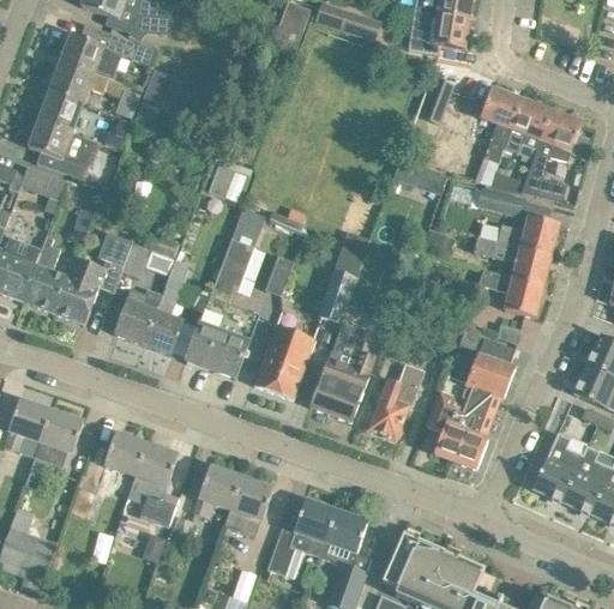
[(82,0),(80,5),(118,19),(125,0),(82,0)]
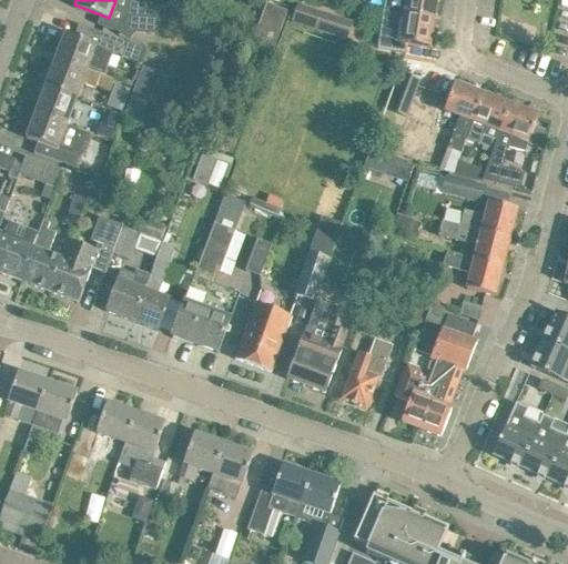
[(384,0),(383,7),(434,14),(436,0),(384,0)]
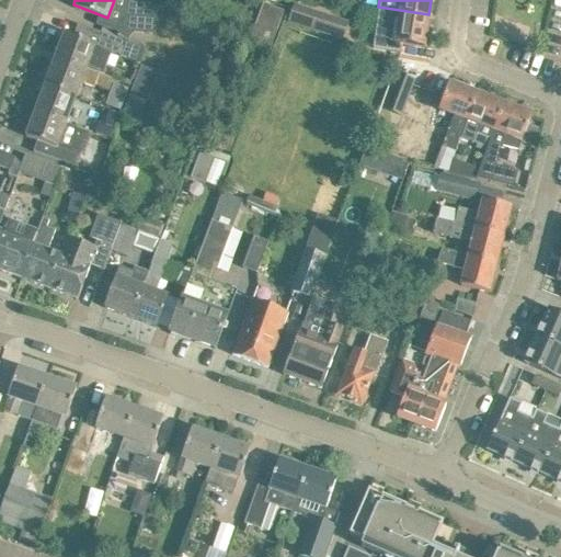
[(294,3),(288,18),(325,31),(331,15),(294,3)]
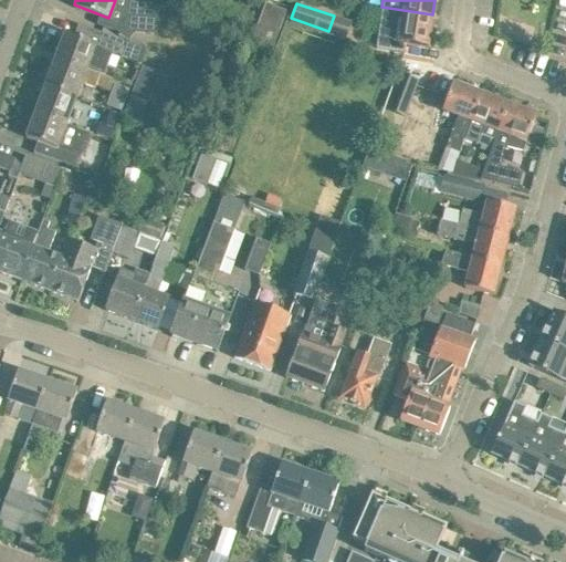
[(432,14),(381,7),(376,43),(405,48),(406,41),(428,44),(432,14)]
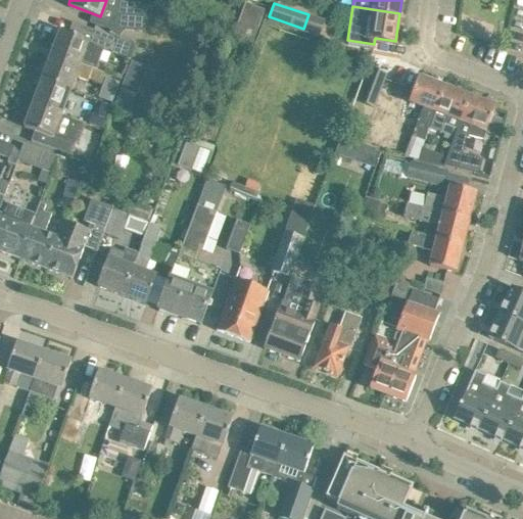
[(59,28),(51,51),(104,71),(96,66),(104,46),(111,48),(115,36),(76,20),(72,33),(59,28)]
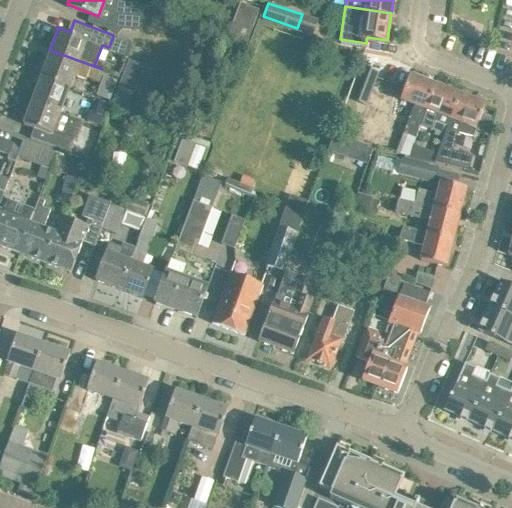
[(50,50),(41,75),(69,85),(74,73),(85,77),(86,75),(98,80),(102,69),(50,50)]
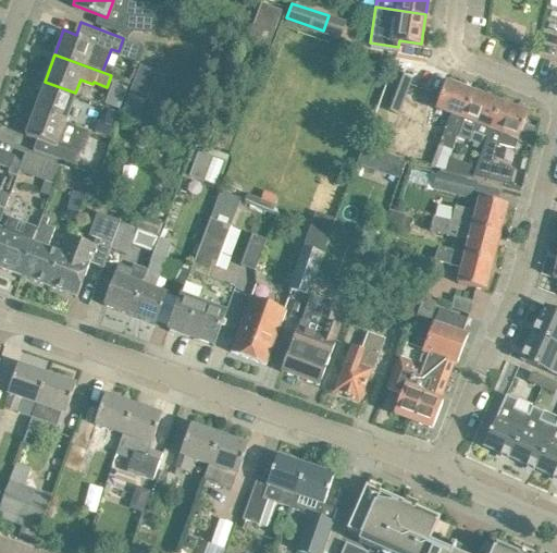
[(381,105),(398,111),(410,76),(394,70),(381,105)]
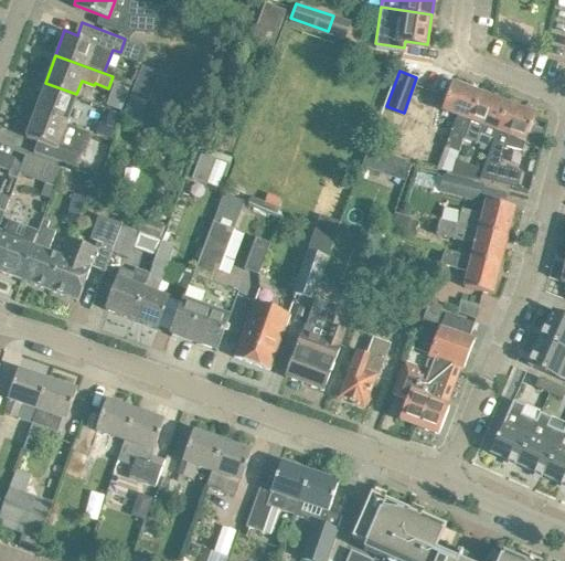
[(136,77),(129,93),(146,98),(147,99),(152,84),(136,77)]
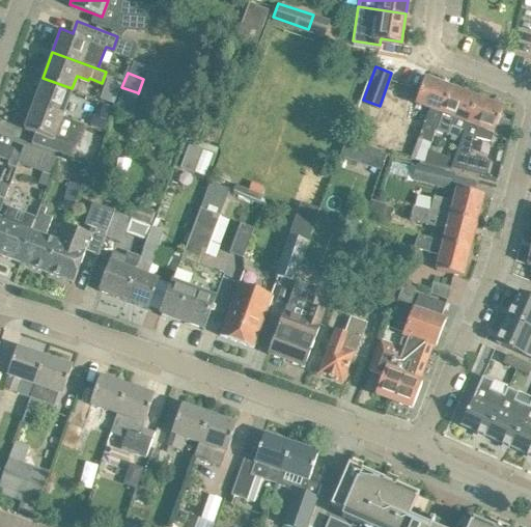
[(435,128),(451,85),(424,75),(415,101),(428,106),(411,154),(423,159),(435,128)]
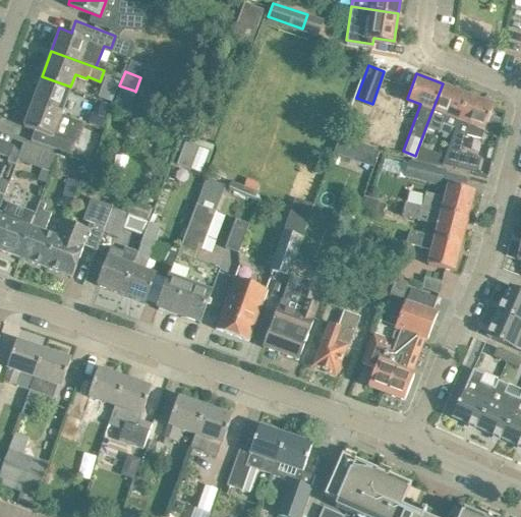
[(61,112),(70,87),(42,76),(33,101),(61,112)]
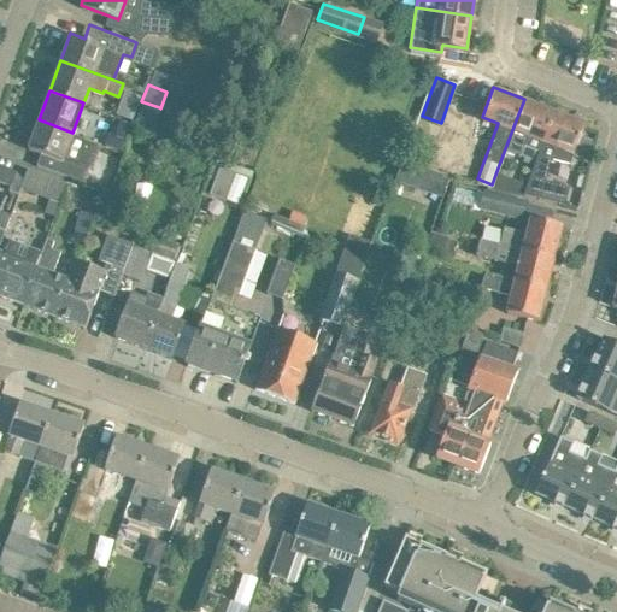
[(524,99),(505,148),(524,156),(516,177),(527,181),(553,110),(524,99)]
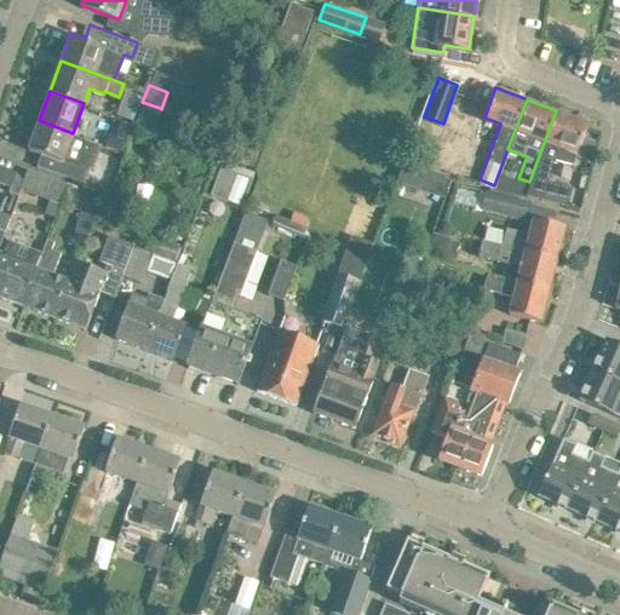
[(554,155),(573,161),(587,122),(556,110),(529,182),(524,193),(543,197),(554,155)]
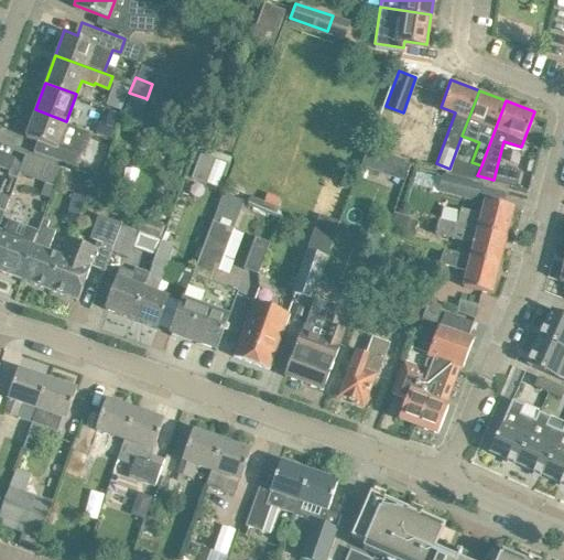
[(91,130),(66,121),(35,109),(25,135),(36,139),(33,149),(76,163),(80,150),(72,147),(75,138),(88,142),(91,130)]
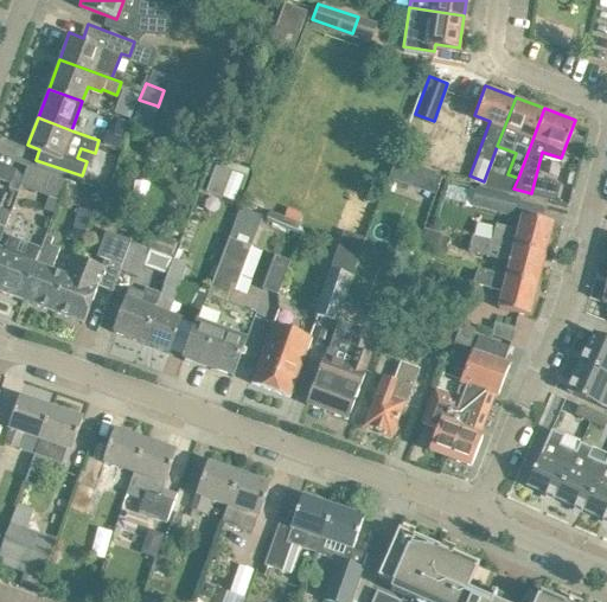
[(107,128),(102,140),(117,146),(122,134),(110,129),(107,128)]
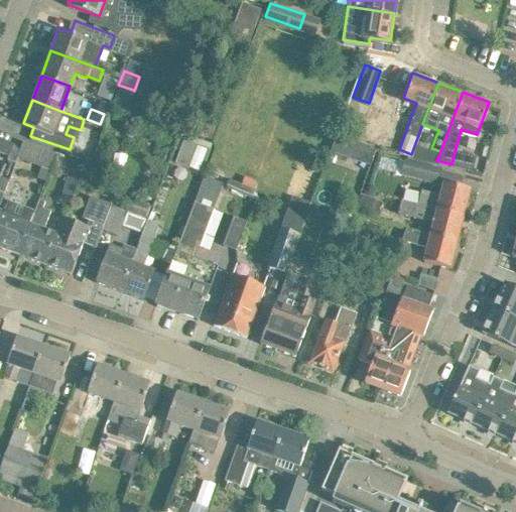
[(335,133),(330,150),(348,156),(354,140),(335,133)]
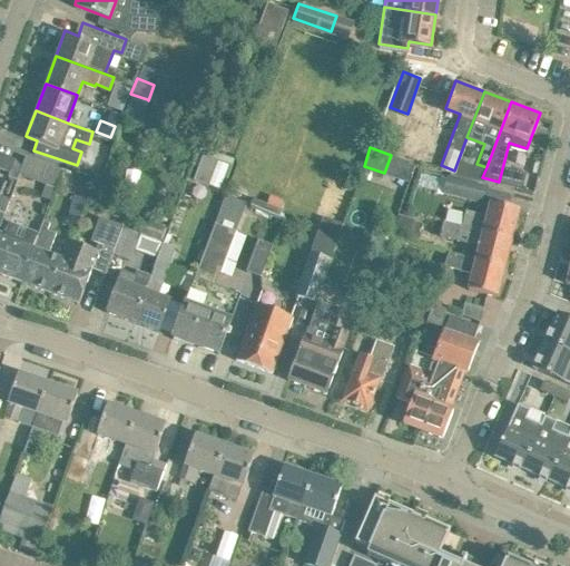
[(0,150),(0,165),(9,169),(7,174),(16,177),(18,173),(20,164),(15,156),(0,150)]
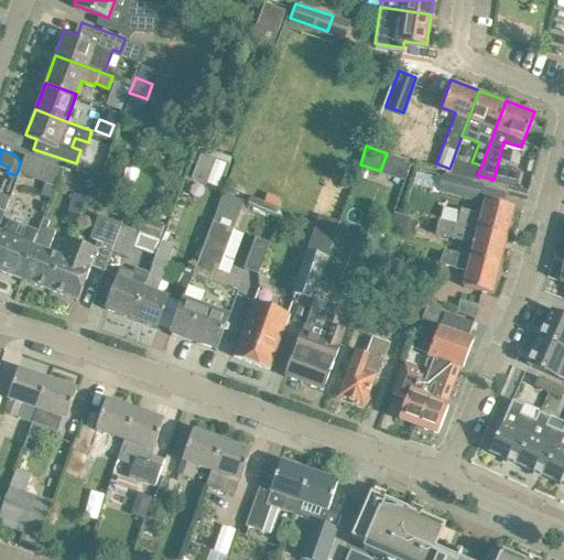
[(199,151),(191,176),(219,186),(228,161),(199,151)]
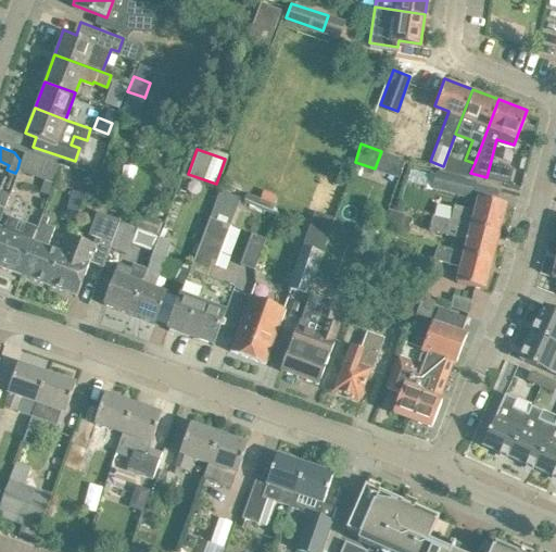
[(52,180),(59,162),(24,150),(20,160),(17,168),(52,180)]
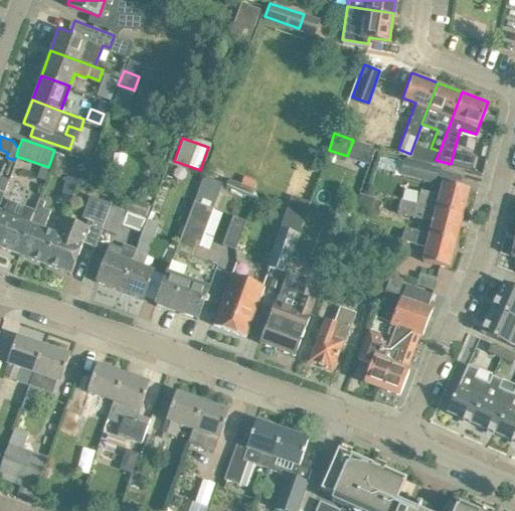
[(399,170),(399,172),(437,182),(441,167),(403,157),(399,170)]
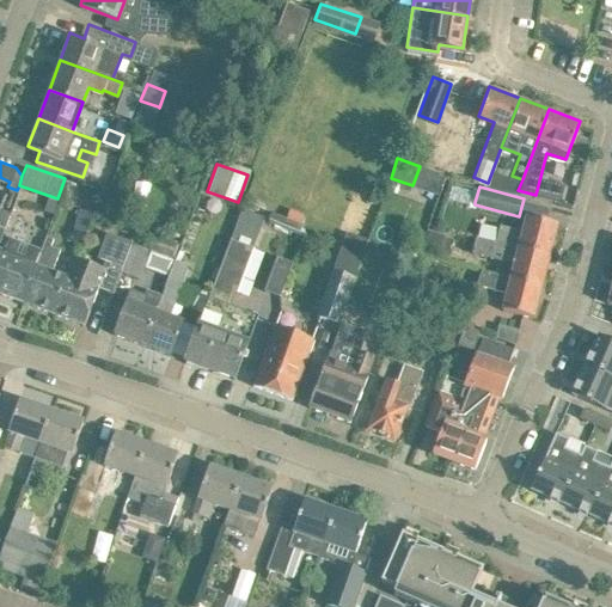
[(93,210),(105,214),(112,197),(101,192),(93,210)]
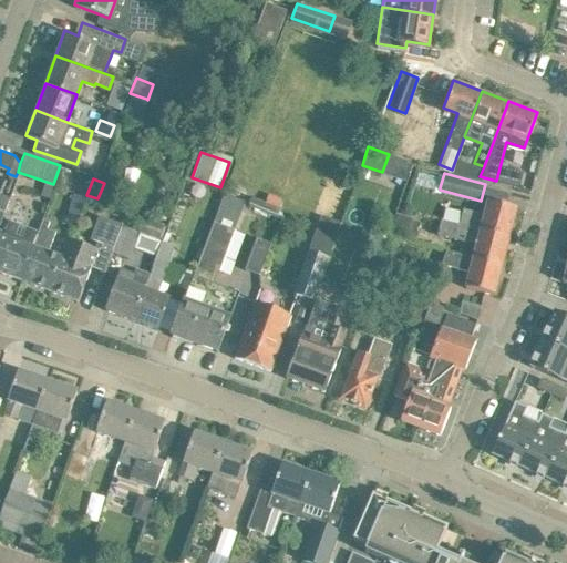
[(78,221),(85,195),(73,192),(65,217),(78,221)]
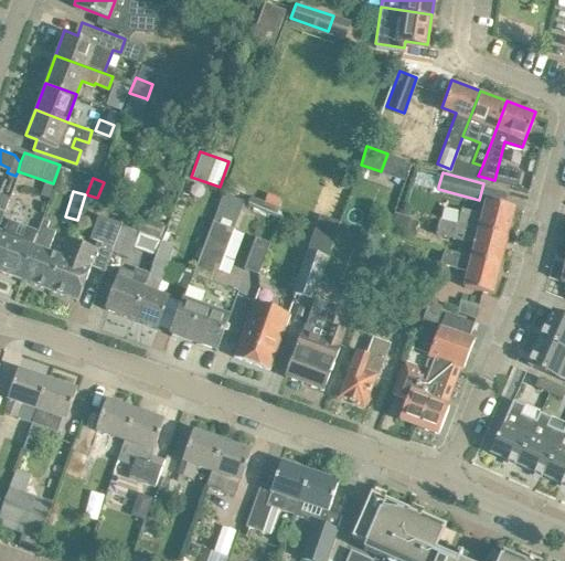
[(457,221),(457,222),(507,234),(514,205),(486,198),(482,211),(461,205),(457,221)]
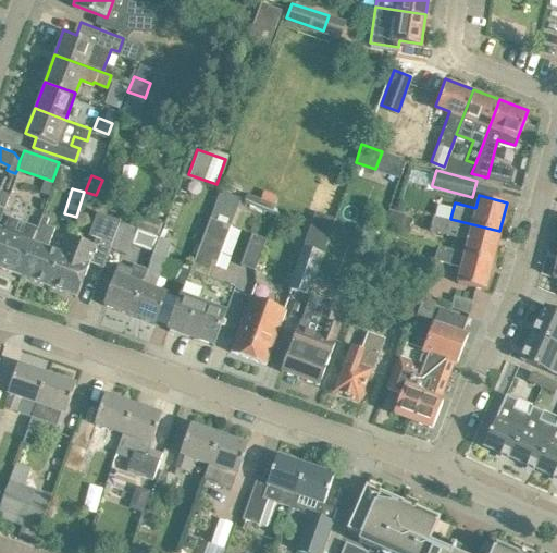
[(102,265),(110,244),(120,219),(97,210),(88,232),(96,235),(93,241),(66,231),(60,248),(59,247),(46,282),(76,294),(89,259),(102,265)]
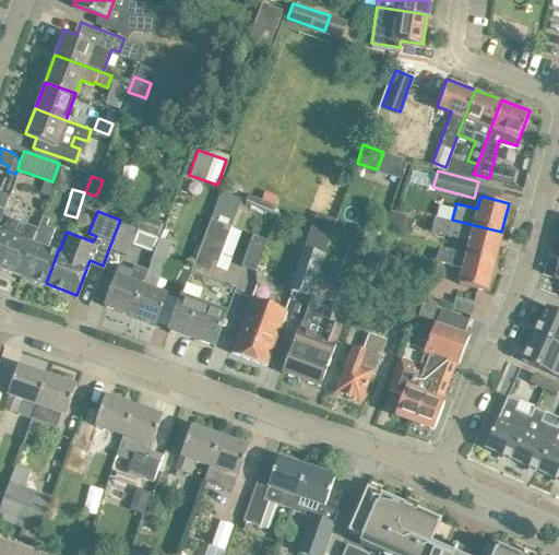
[(134,225),(137,225),(159,234),(165,220),(141,211),(134,225)]
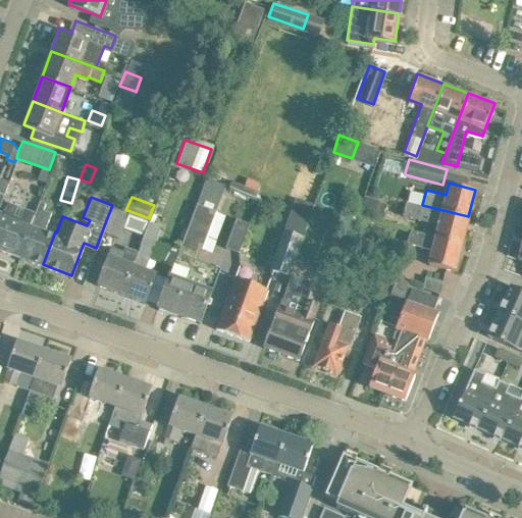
[(402,213),(438,223),(435,236),(462,242),(468,216),(422,205),(422,204),(406,199),(402,213)]
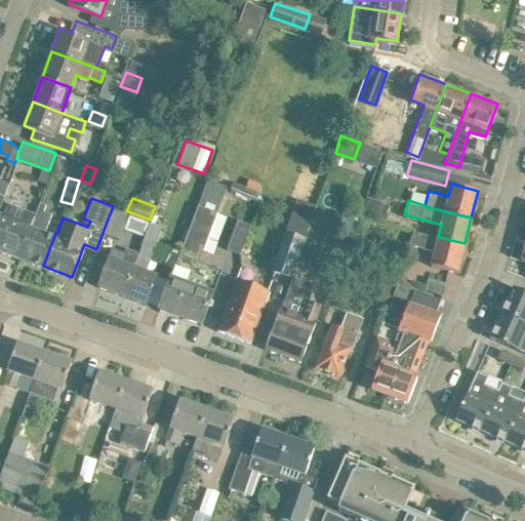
[(0,209),(0,249),(18,256),(37,206),(36,206),(34,211),(7,201),(3,211),(0,209)]
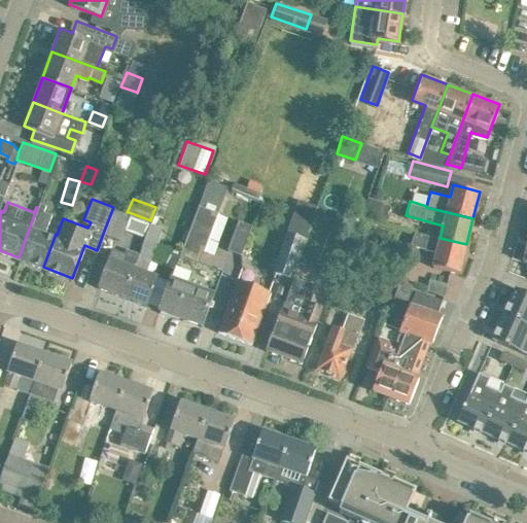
[(179,254),(171,276),(171,277),(170,277),(159,308),(202,324),(221,270),(196,259),(200,248),(204,249),(209,235),(205,234),(208,223),(212,224),(217,211),(198,204),(179,254)]
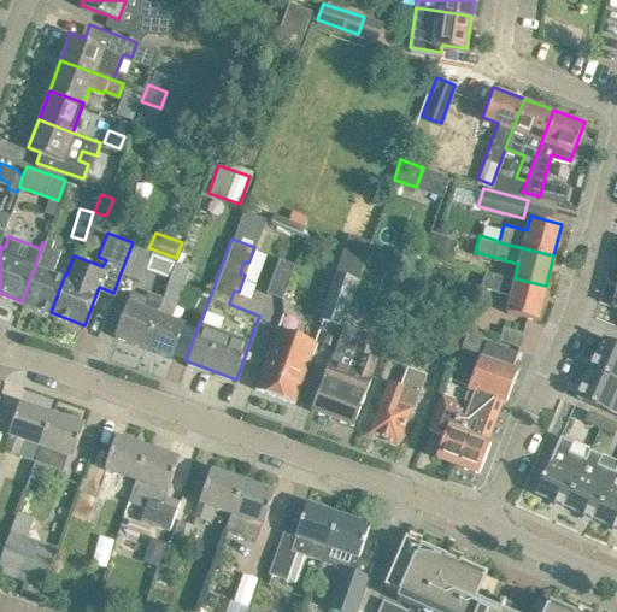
[(51,312),(65,274),(52,269),(60,248),(43,242),(22,301),(51,312)]
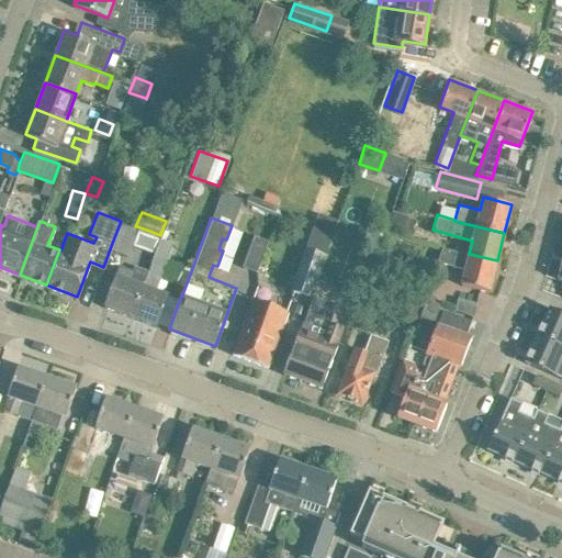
[(121,221),(111,246),(127,253),(137,226),(135,226),(121,221)]
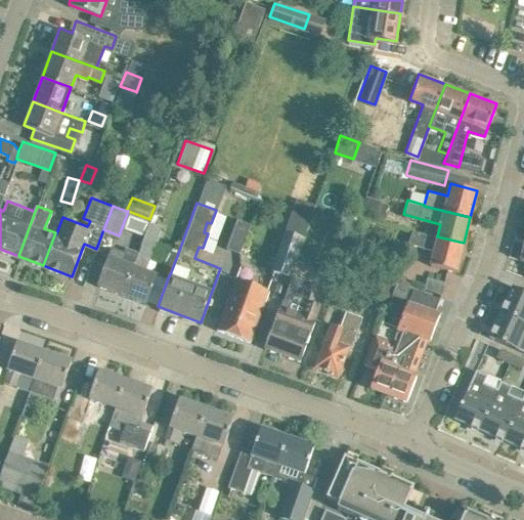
[(239,251),(250,222),(236,217),(226,246),(239,251)]
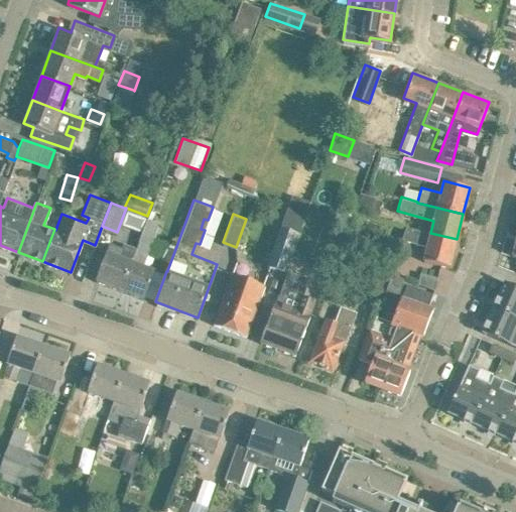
[(146,220),(136,247),(121,289),(144,297),(154,269),(142,265),(147,252),(146,252),(156,224),(146,220)]
